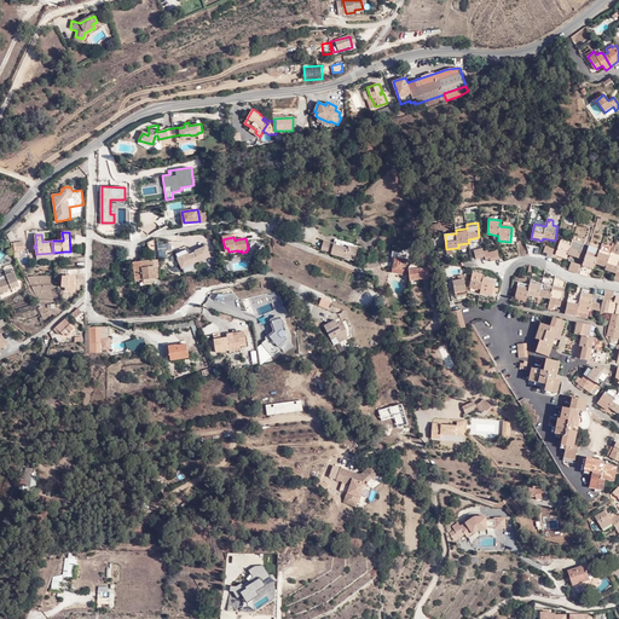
[(335,238),(334,243),(334,244),(347,248),(348,246),(353,247),(354,244),(335,238)]
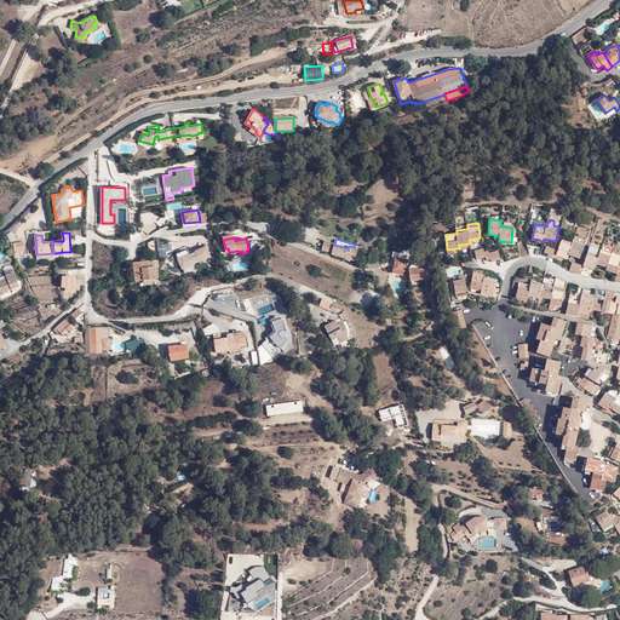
[(252,252),(262,251),(262,240),(251,241),(252,252)]
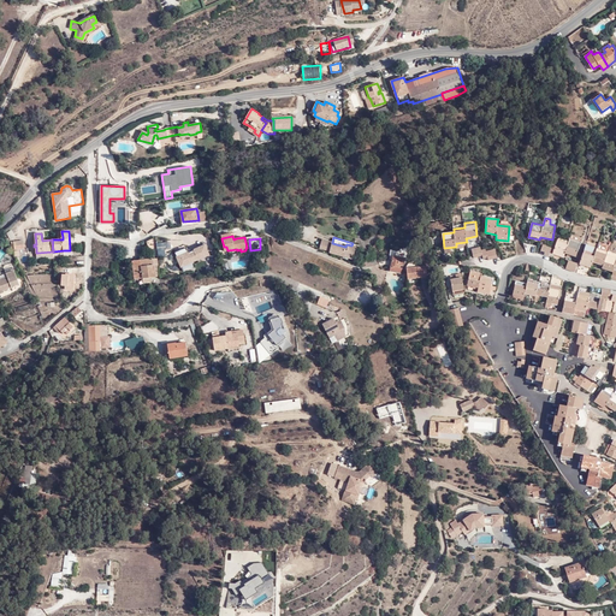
[(568,242),(557,238),(552,253),(564,258),(564,253),(575,256),(580,243),(569,240),(568,242)]
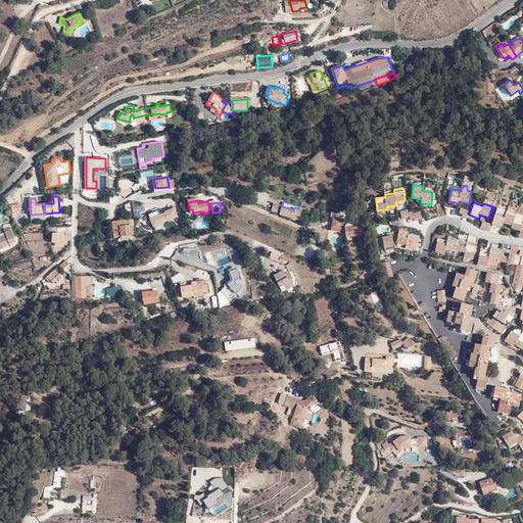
[(282,206),(282,205),(274,203),(271,210),(280,214),(280,215),(299,221),(302,209),(298,208),(294,207),(293,209),(282,206)]
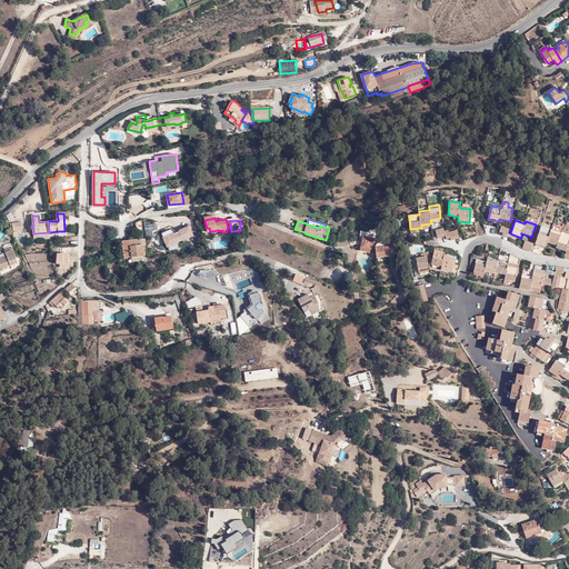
[(549,228),(541,226),(536,245),(546,247),(547,242),(557,246),(556,248),(566,251),(565,257),(568,258),(568,249),(567,249),(568,241),(568,238),(560,235),(562,227),(553,223),(549,235),(548,233),(549,228)]
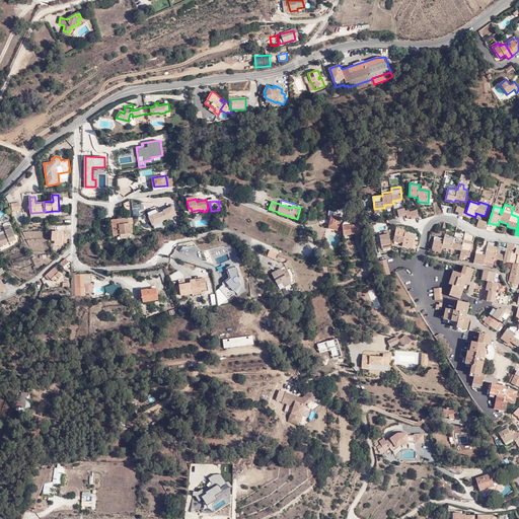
[(176,215),(172,206),(157,213),(156,209),(147,213),(154,230),(163,225),(161,221),(176,215)]
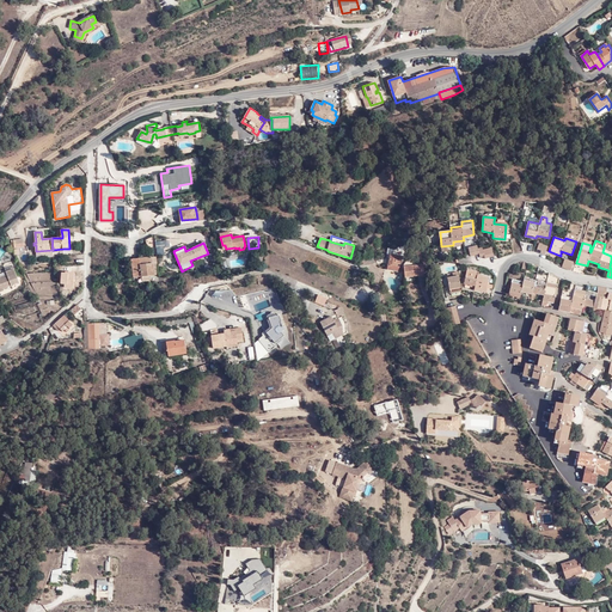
[(548,246),(539,243),(537,252),(545,255),(548,246)]
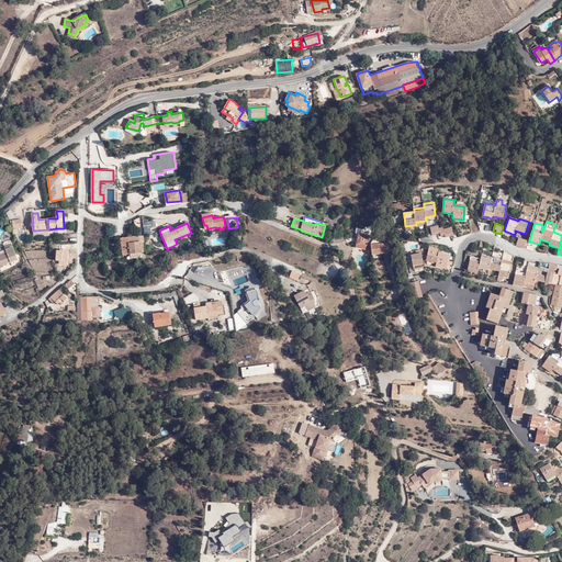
[(439,227),(438,225),(430,227),(433,235),(440,233),(441,236),(445,235),(446,237),(453,235),(451,227),(444,229),(442,227),(439,227)]
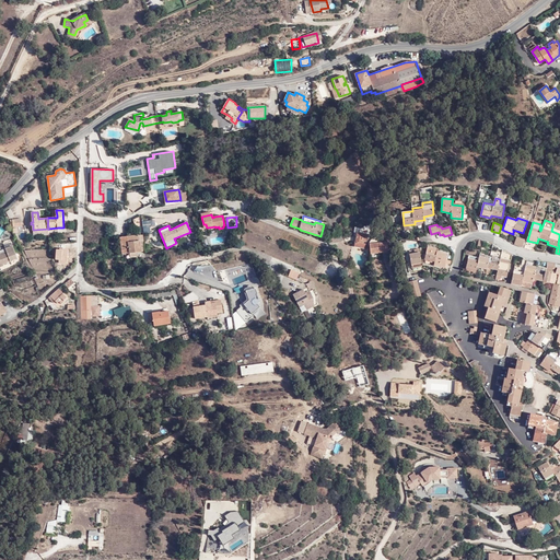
[(371,243),(372,235),(358,232),(354,246),(365,248),(366,242),(371,243)]
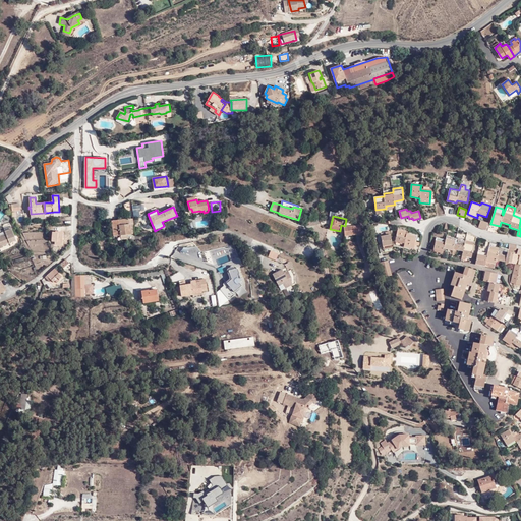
[(129,218),(119,220),(121,234),(127,234),(131,233),(129,218)]
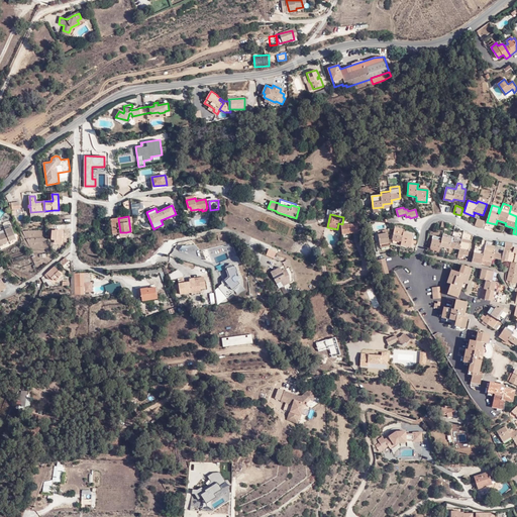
[(120,232),(118,218),(111,218),(111,221),(112,223),(113,233),(120,232)]
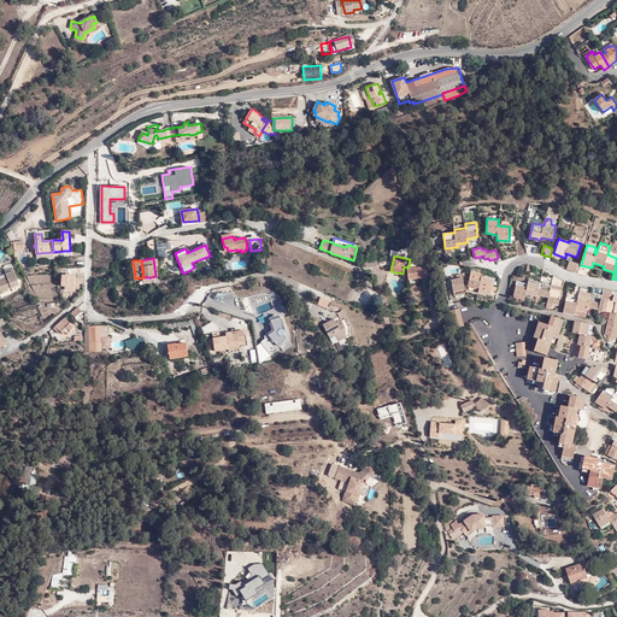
[(569,260),(566,269),(575,272),(579,264),(569,260)]
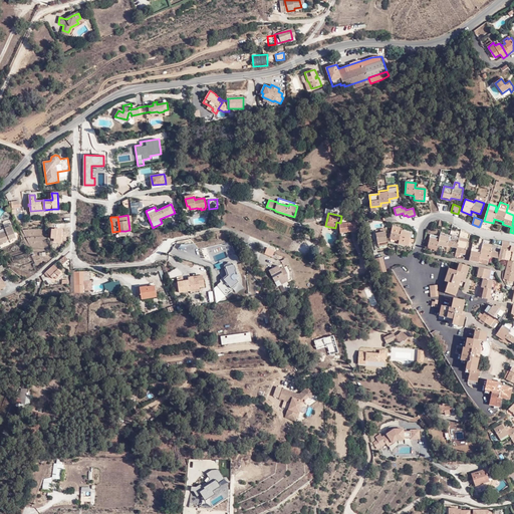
[(5,230),(13,228),(10,220),(3,222),(5,230)]
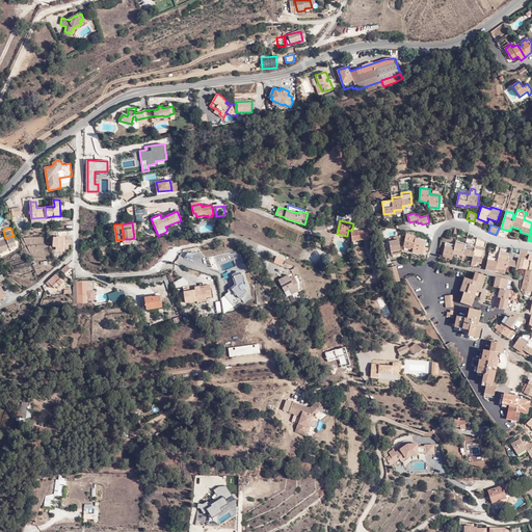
[(455,228),(453,236),(460,237),(462,230),(455,228)]
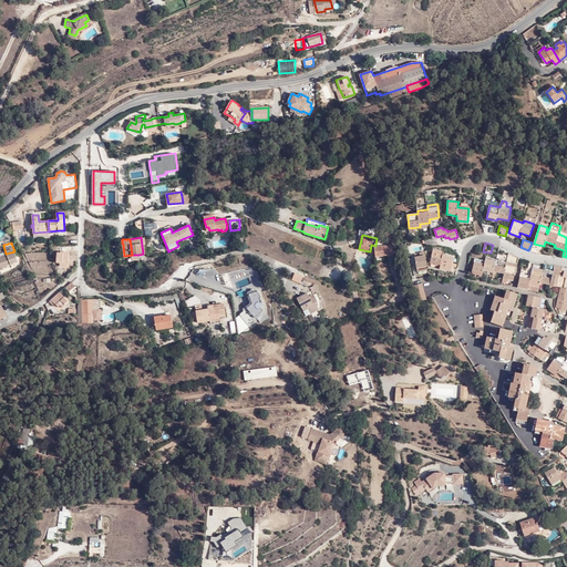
[(392,245),(374,247),(374,257),(393,255),(392,245)]
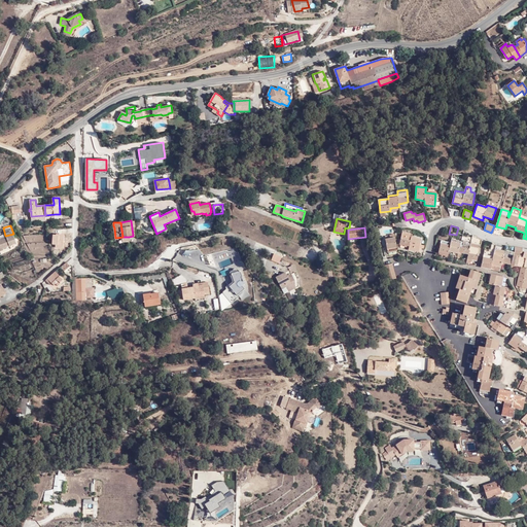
[(412,234),(402,232),(399,244),(409,246),(409,249),(418,251),(419,247),(424,248),(424,245),(420,245),(421,239),(412,237),(412,234)]
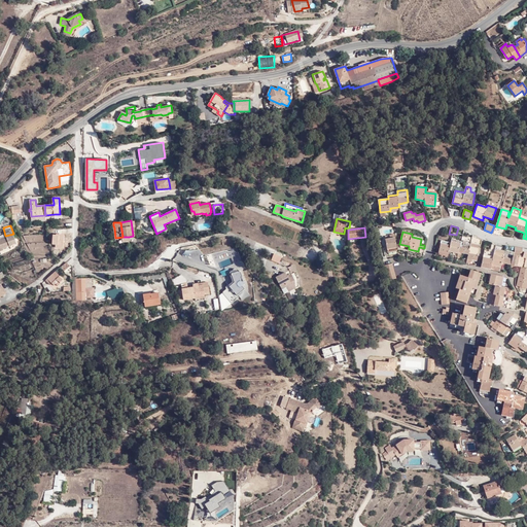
[(13,233),(13,234),(5,236),(0,238),(0,250),(4,249),(3,248),(16,242),(13,233)]
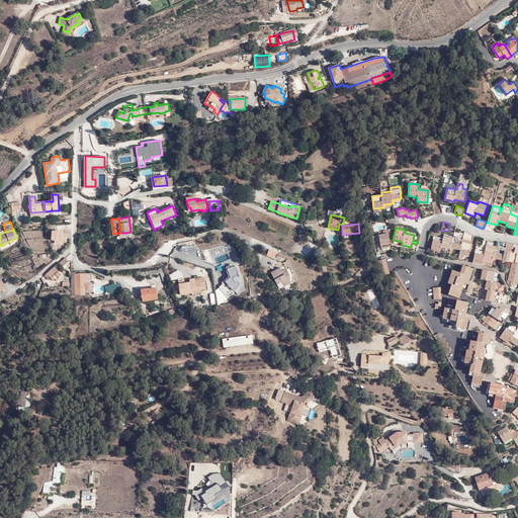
[(379,235),(381,247),(391,246),(387,230),(383,231),(383,234),(379,235)]
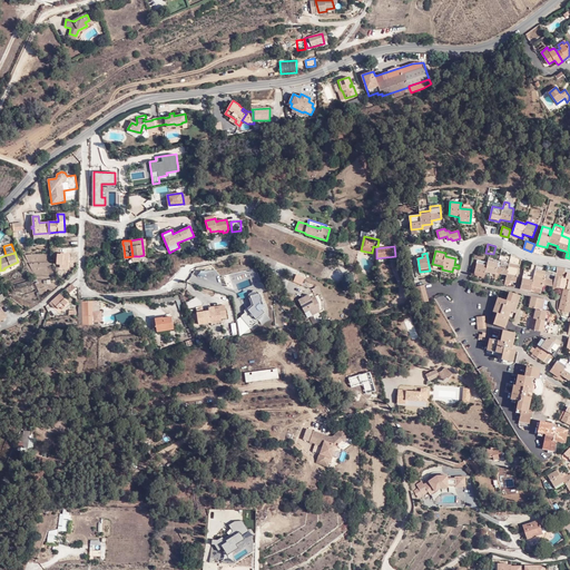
[(478,259),(474,273),(482,274),(485,275),(485,272),(495,274),(494,278),(497,278),(498,278),(499,274),(507,275),(504,284),(508,285),(509,281),(517,282),(519,266),(518,265),(519,258),(516,257),(516,256),(511,255),(511,254),(508,253),(505,261),(499,259),(499,261),(489,258),(488,262),(478,259)]
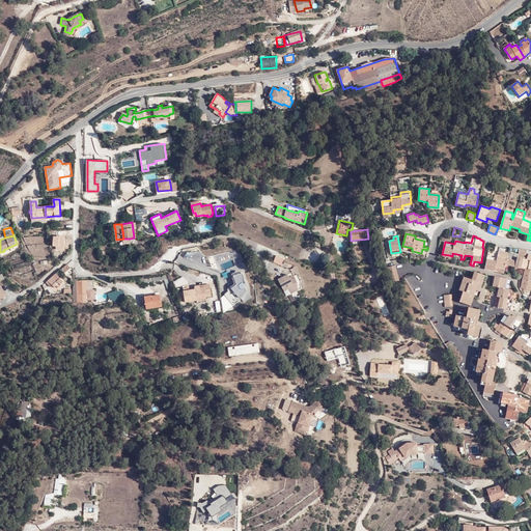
[(64,250),(64,236),(54,236),(54,249),(64,250)]
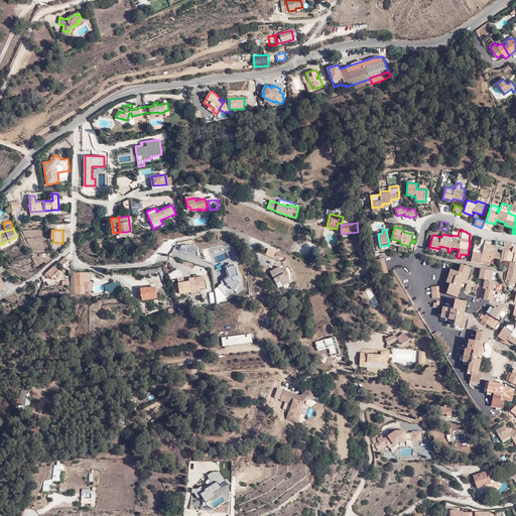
[(481,263),(481,262),(482,259),(491,261),(492,257),(501,259),(506,260),(508,260),(510,261),(508,270),(506,279),(515,281),(515,262),(513,261),(515,252),(503,250),(503,247),(494,245),(494,246),(492,246),(493,241),(482,239),(481,247),(484,247),(483,251),(474,249),(471,261),(481,263)]
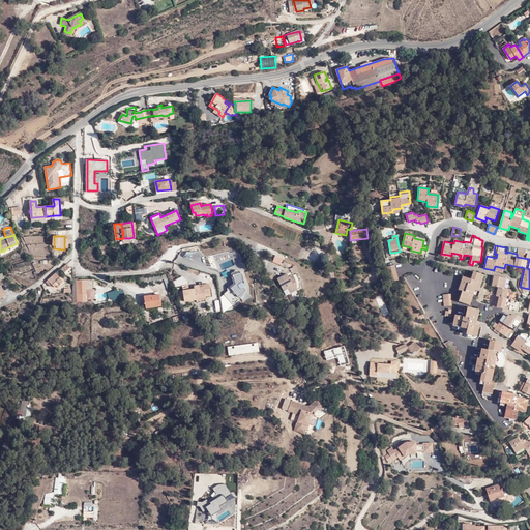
[(281,264),(283,258),(275,255),(273,261),(281,264)]
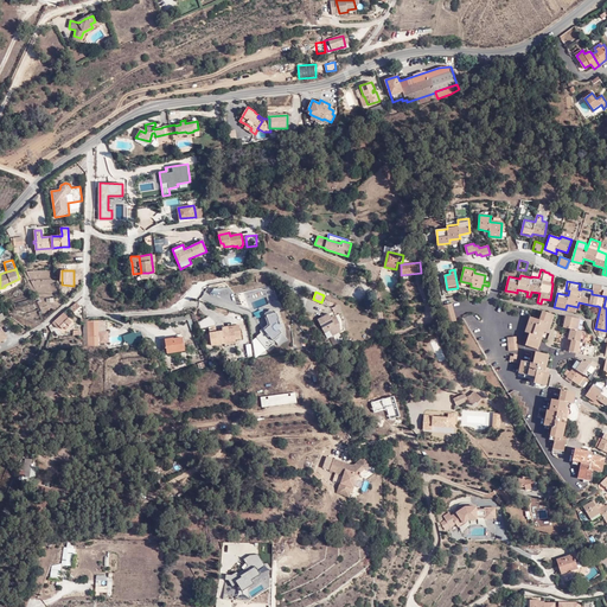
[(77,301),(70,308),(75,312),(81,306),(77,301)]
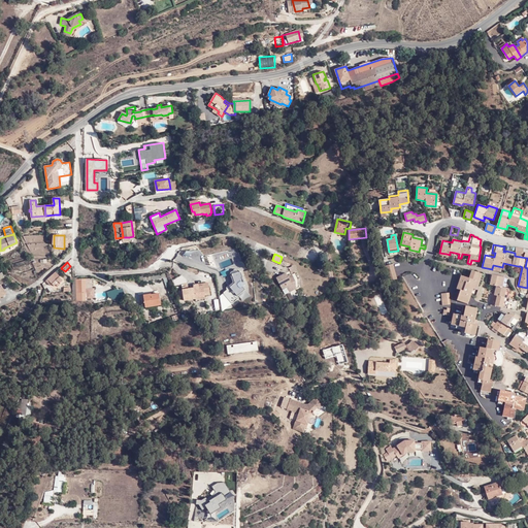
[(393,263),(386,265),(390,283),(397,278),(393,263)]
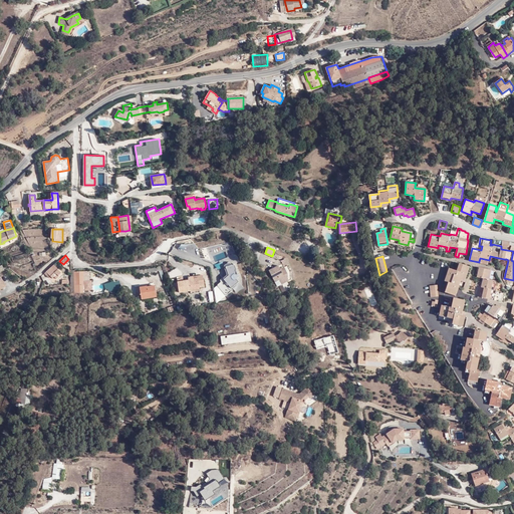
[(237,272),(234,264),(232,265),(230,263),(226,265),(224,267),(227,275),(220,279),(220,282),(217,284),(214,287),(217,304),(234,290),(232,288),(239,282),(237,279),(238,278),(239,277),(238,275),(237,274),(237,272)]
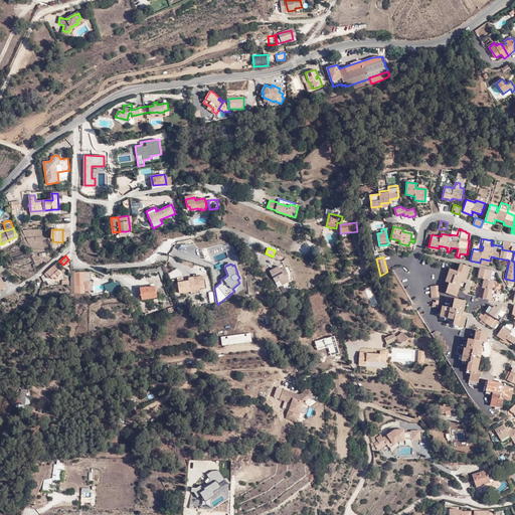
[(457,296),(462,281),(465,283),(470,267),(461,264),(458,272),(450,269),(446,282),(449,283),(446,293),(457,296)]
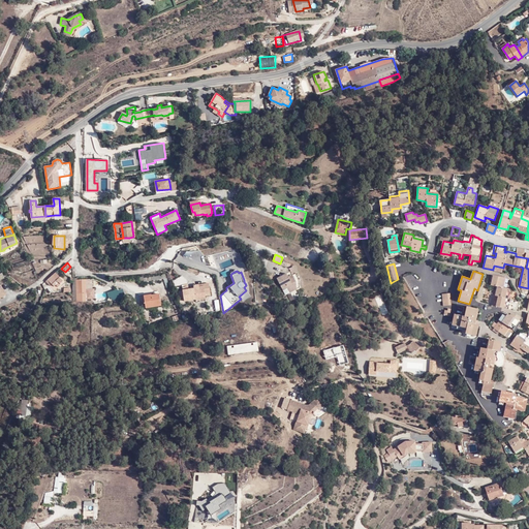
[(48,280),(53,284),(55,286),(57,284),(59,285),(63,281),(56,273),(48,280)]
